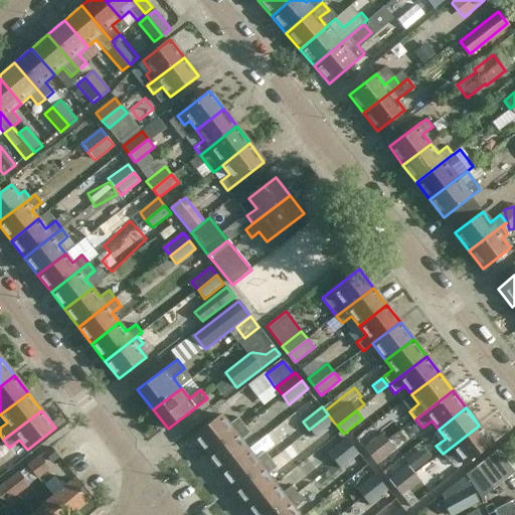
[(193,436),(207,454),(244,424),(238,417),(229,424),(221,414),(193,436)]
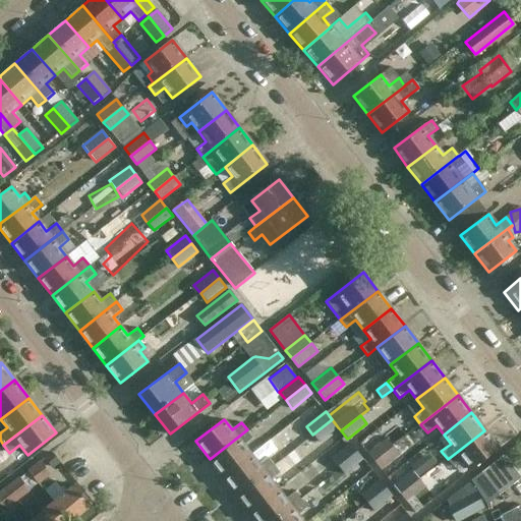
[(335,423),(332,419),(312,435),(320,443),(338,427),(335,423)]
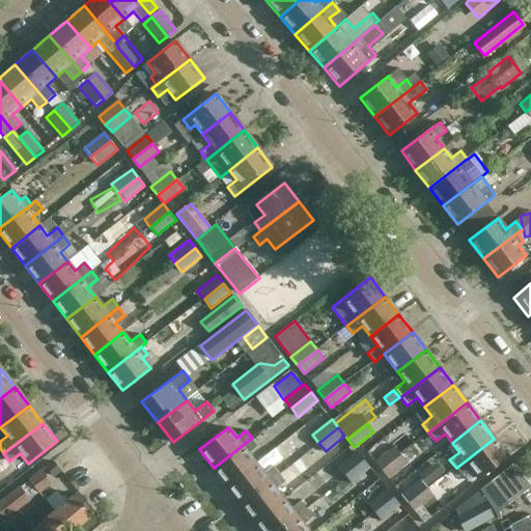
[(259,446),(252,438),(214,468),(227,485),(256,463),(249,454),(259,446)]
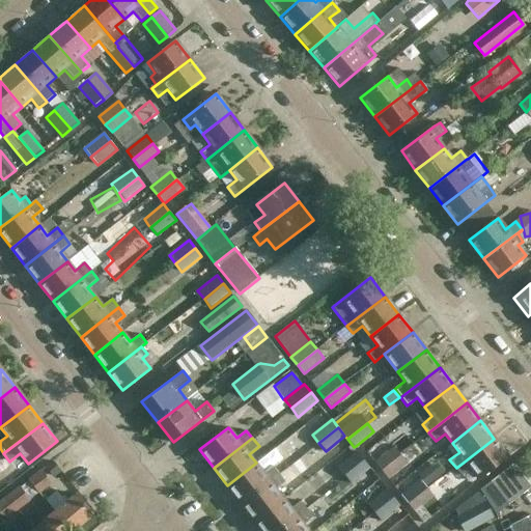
[(508,457),(494,439),(456,468),(463,476),(472,469),(479,479),(508,457)]
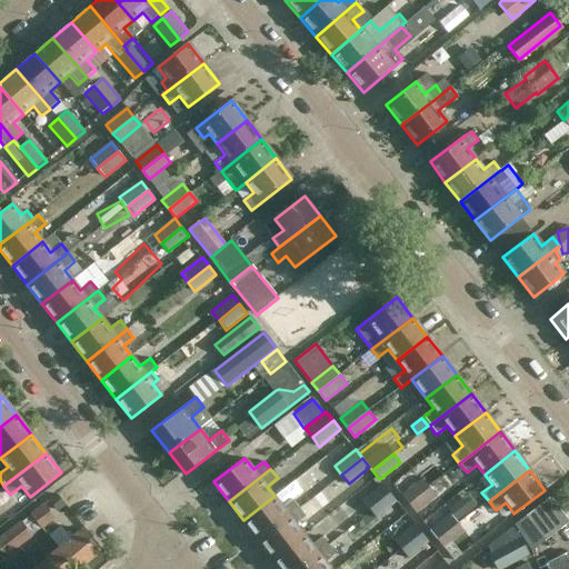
[(401,495),(408,503),(429,487),(422,478),(401,495)]
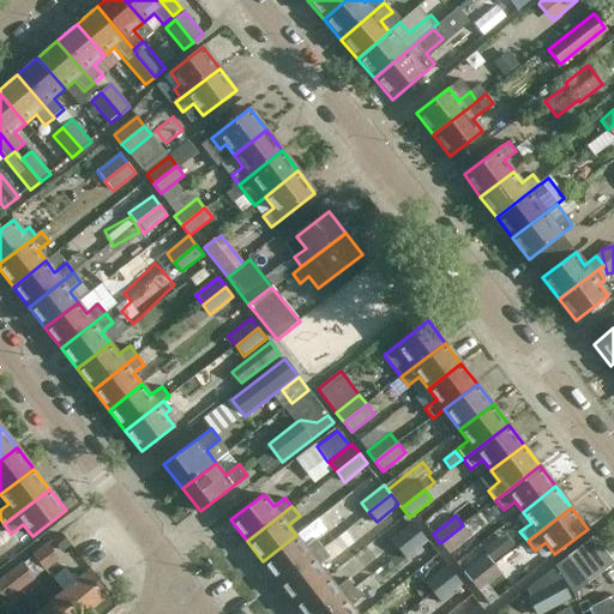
[(391,540),(398,549),(421,531),(414,522),(391,540)]
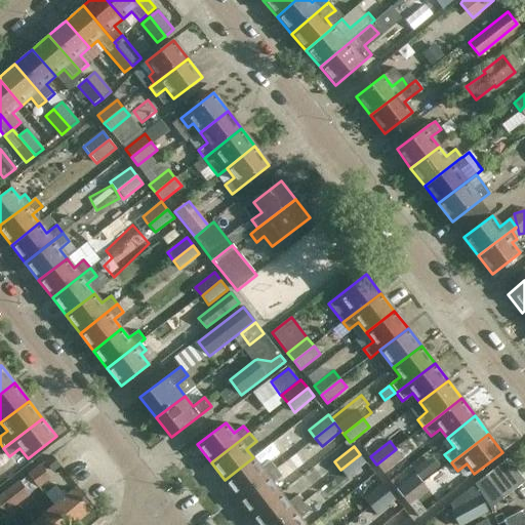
[(396,449),(376,465),(384,473),(403,457),(396,449)]
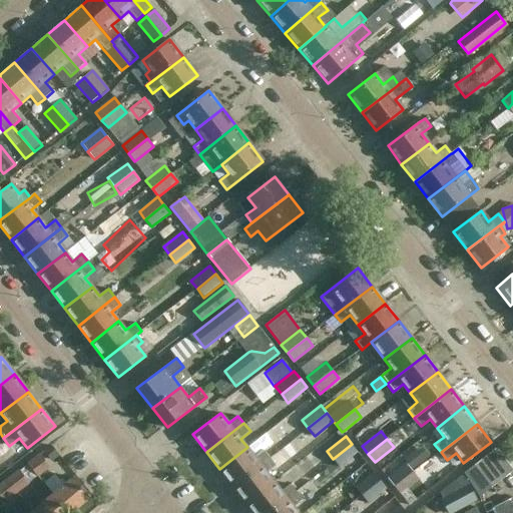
[(352,444),(333,459),(339,467),(358,452),(352,444)]
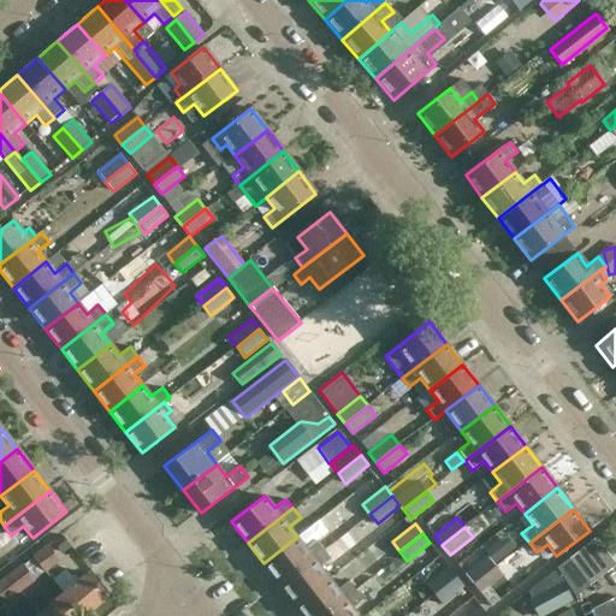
[(306,549),(297,537),(264,563),(279,584),(325,549),(318,540),(306,549)]
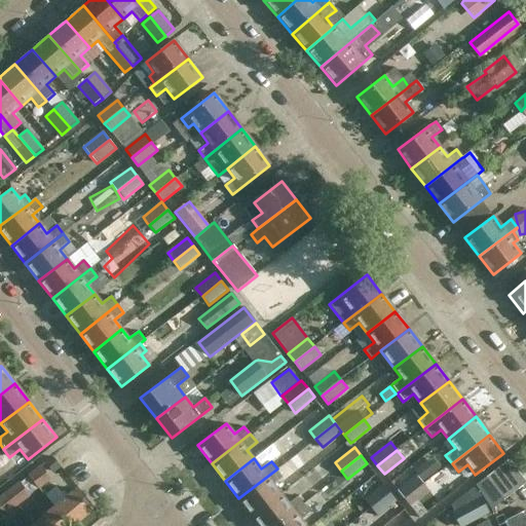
[(525,483),(525,482),(509,460),(476,485),(493,508),(525,483)]
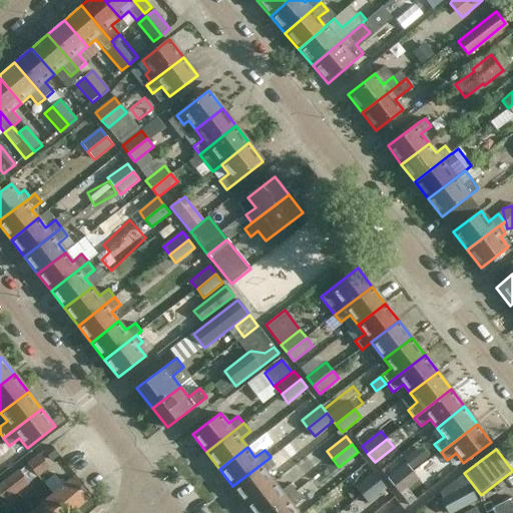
[(27,463),(37,477),(50,467),(40,454),(27,463)]
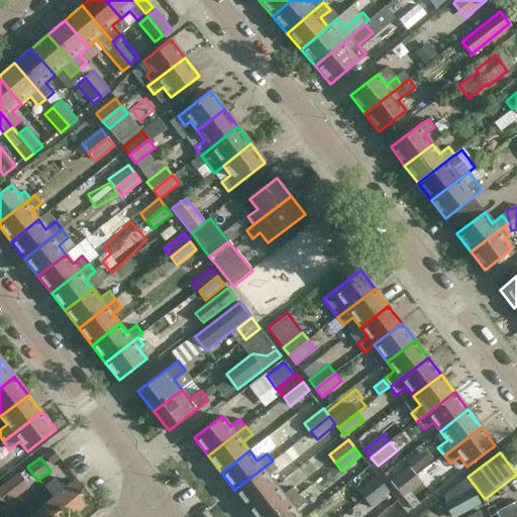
[(279,470),(273,460),(234,490),(248,507),(276,486),(270,477),(279,470)]
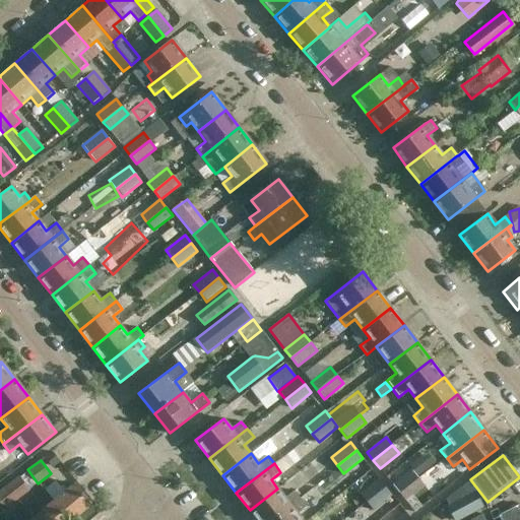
[(392,485),(400,495),(419,479),(411,469),(392,485)]
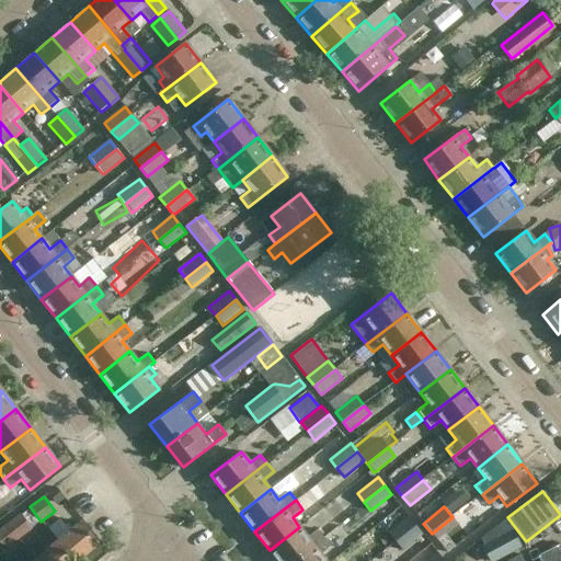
[(319,522),(328,533),(340,524),(331,513),(319,522)]
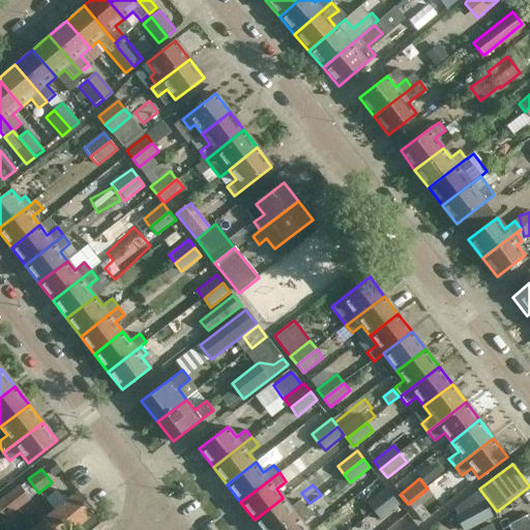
[(20,486),(7,495),(18,508),(30,499),(20,486)]
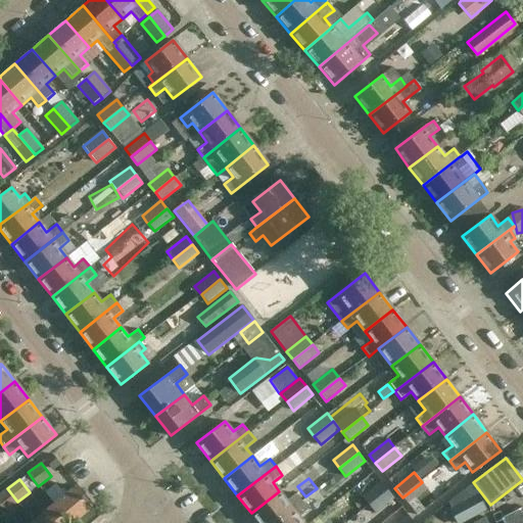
[(363,496),(369,505),(388,489),(382,481),(363,496)]
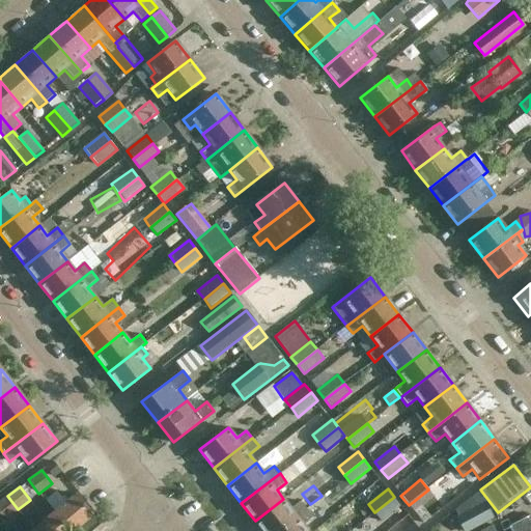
[(428,490),(409,505),(414,511),(434,496),(428,490)]
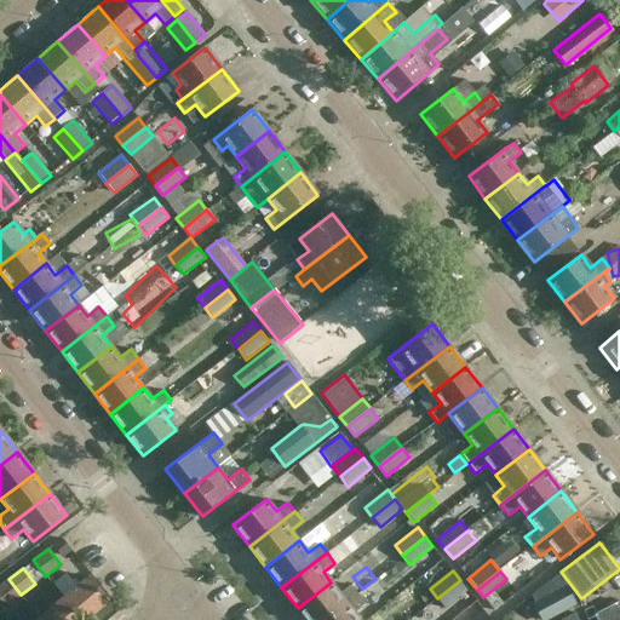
[(89,577),(63,597),(81,619),(85,619),(109,602),(89,577)]
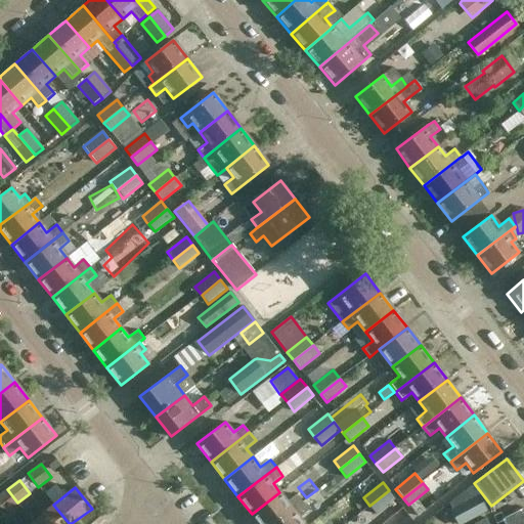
[(0,506),(5,513),(17,503),(7,489),(0,494),(0,506)]
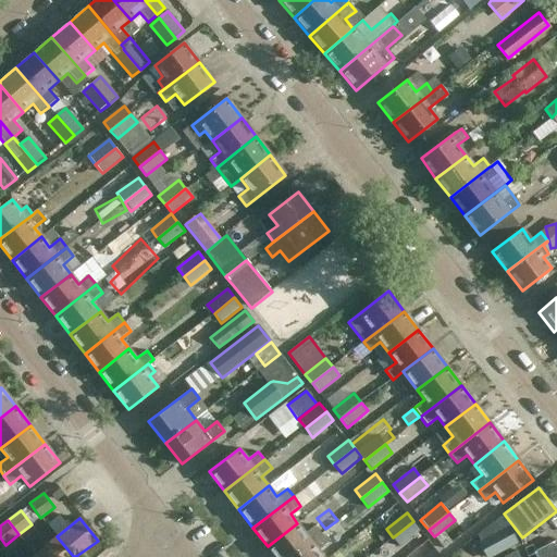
[(413,521),(393,537),(399,547),(420,531),(413,521)]
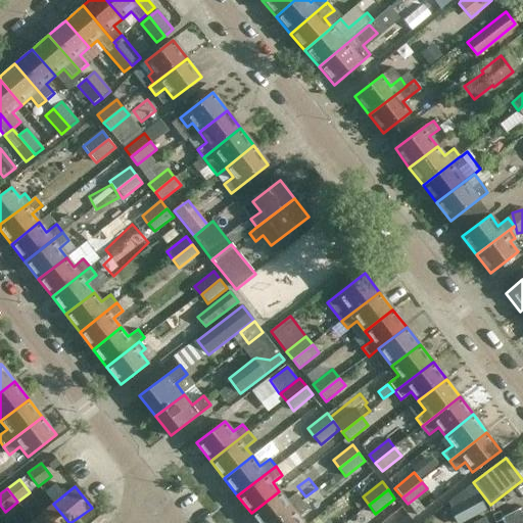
[(287,501),(279,491),(251,513),(258,522),(274,522),(302,502),(296,493),(287,501)]
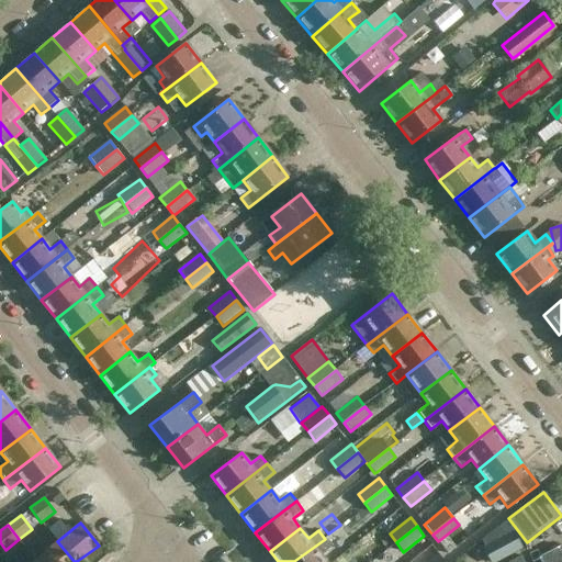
[(513,530),(482,547),(490,561),(497,561),(523,549),(513,530)]
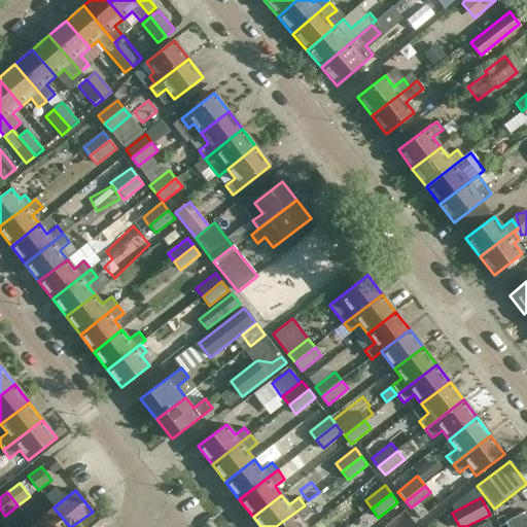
[(311,514),(305,505),(276,526),(306,526),(302,521),(311,514)]
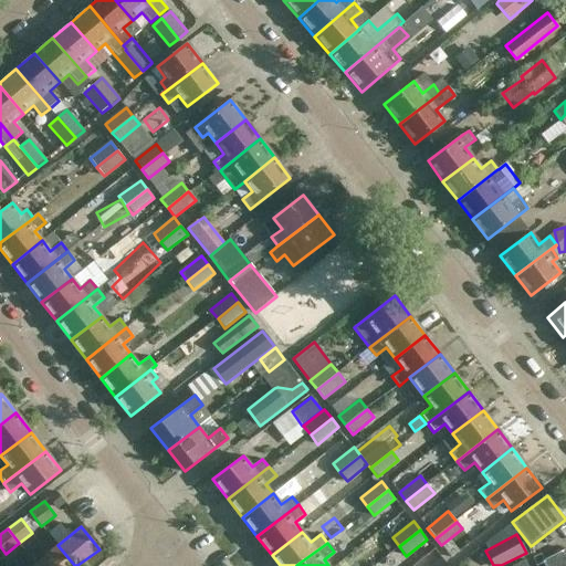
[(37,565),(74,565),(58,545),(35,563),(37,565)]
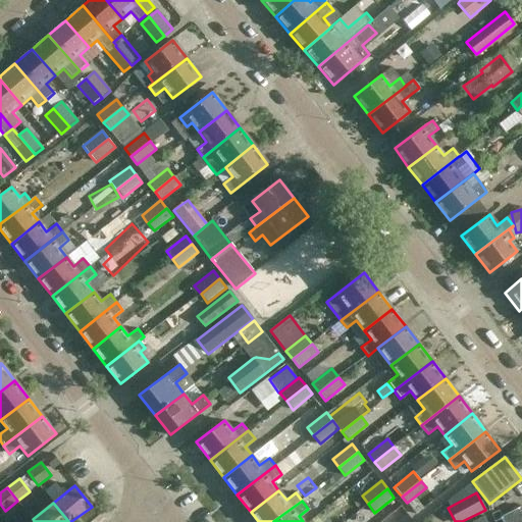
[(521,521),(521,507),(502,517),(503,521),(521,521)]
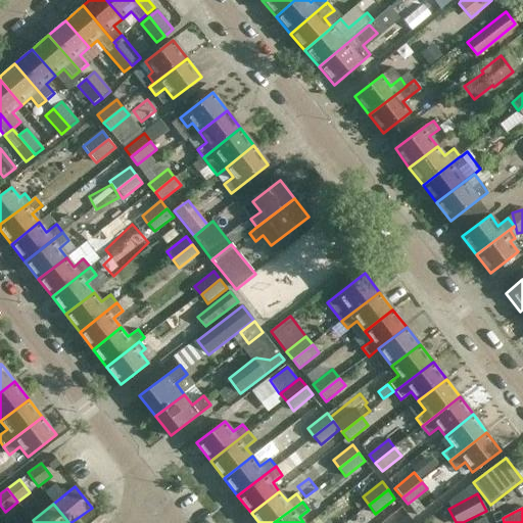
[(15,522),(34,522),(33,520),(26,511),(13,520),(15,522)]
